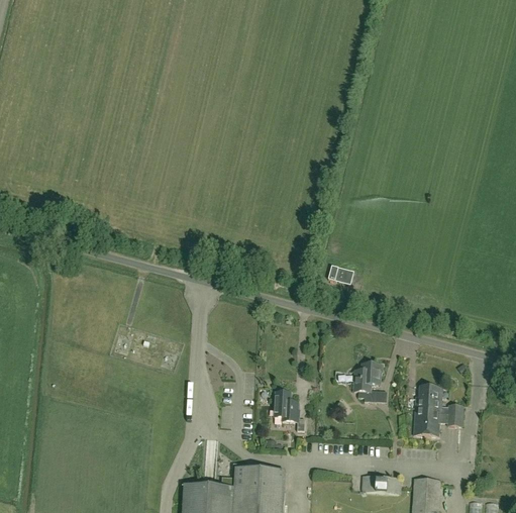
[(349,284),(352,273),(337,269),(338,268),(331,266),(328,279),(335,281),(335,280),(349,284)]
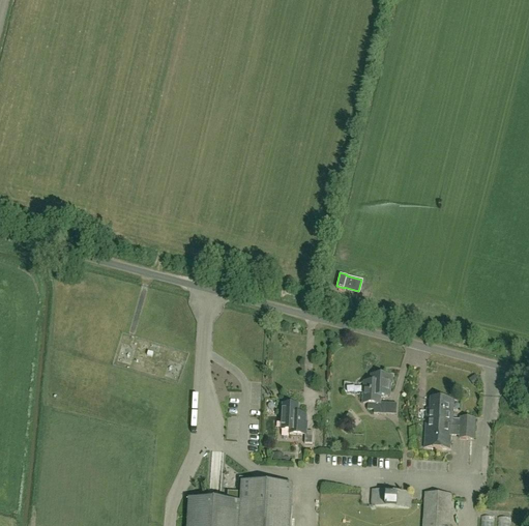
[(174,359),(169,375),(180,379),(186,363),(174,359)]
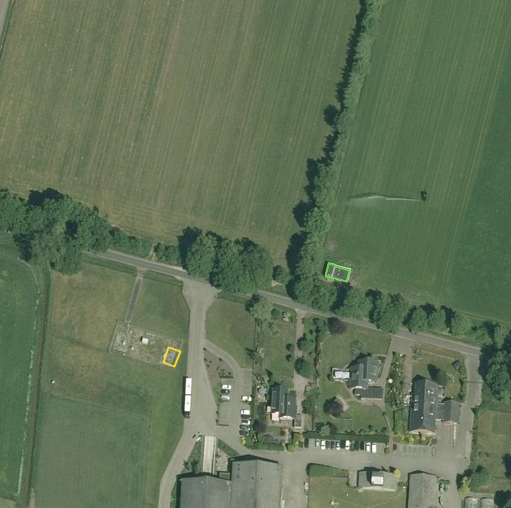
[(357,365),(351,365),(350,385),(354,386),(354,392),(360,392),(360,396),(372,396),(373,385),(366,385),(367,379),(376,380),(377,359),(358,358),(357,365)]
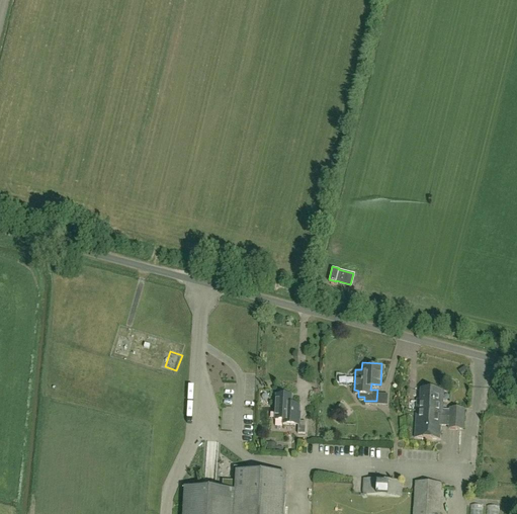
[(457,367),(462,374),(468,369),(463,362),(457,367)]
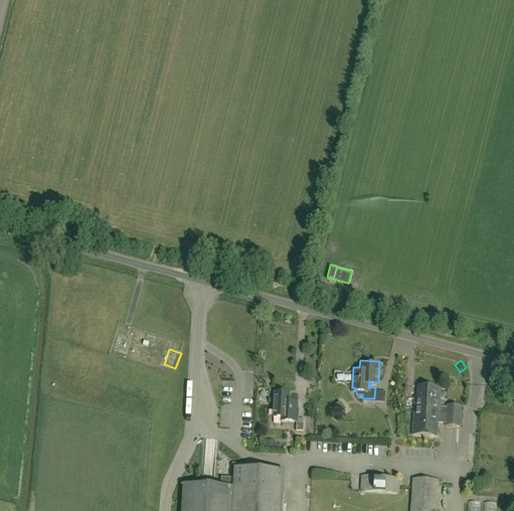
[(415,396),(413,396),(411,432),(437,433),(438,418),(441,418),(446,418),(446,422),(460,423),(461,403),(447,402),(447,403),(439,403),(440,384),(416,383),(415,396)]
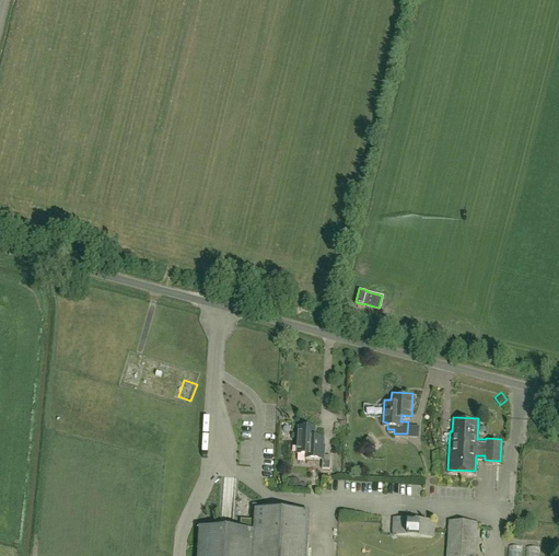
[(295,451),(304,451),(304,455),(322,455),(321,465),(329,465),(329,452),(323,452),(323,447),(322,447),(322,433),(313,433),(313,424),(297,424),(295,451)]
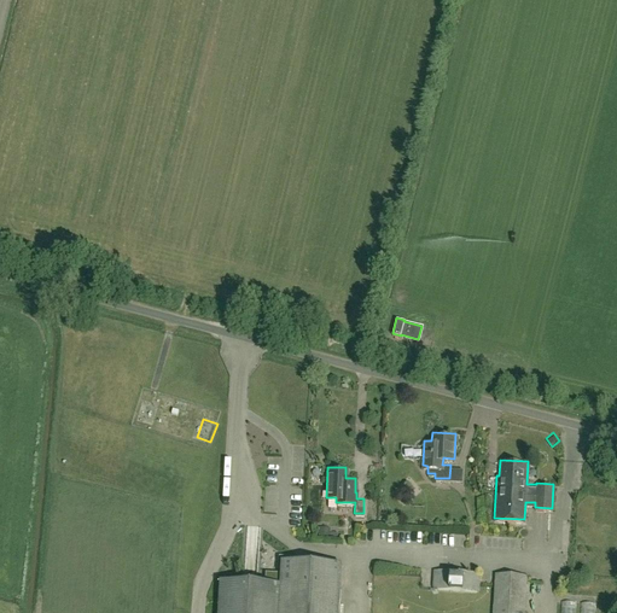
[(319,524),(318,533),(329,535),(330,525),(319,524)]
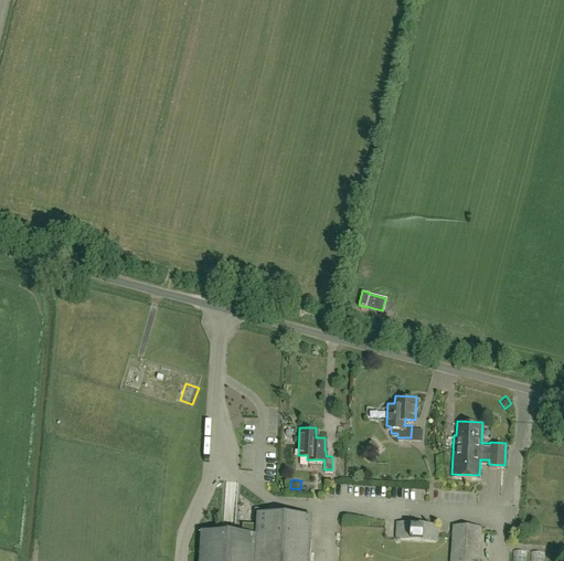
[(256,511),(256,521),(242,520),(242,531),(227,530),(200,529),(198,560),(308,560),(311,514),(274,511),(274,510),(273,508),(272,506),(254,506),(254,511),(256,511)]
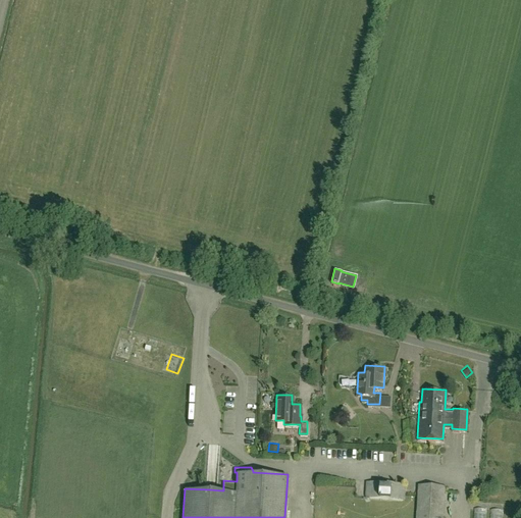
[(365,494),(403,497),(404,480),(366,478),(365,494)]
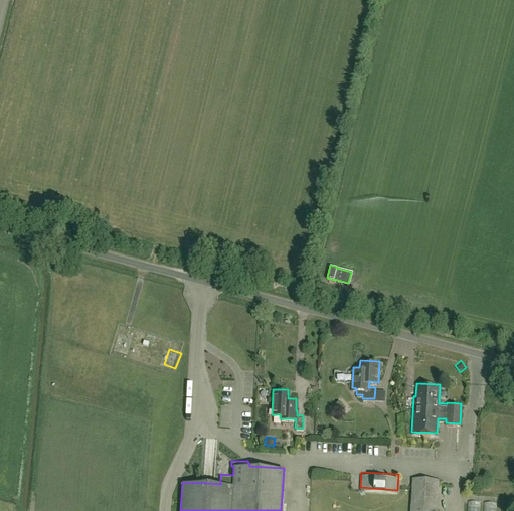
[(412,476),(409,510),(436,510),(438,477),(412,476)]
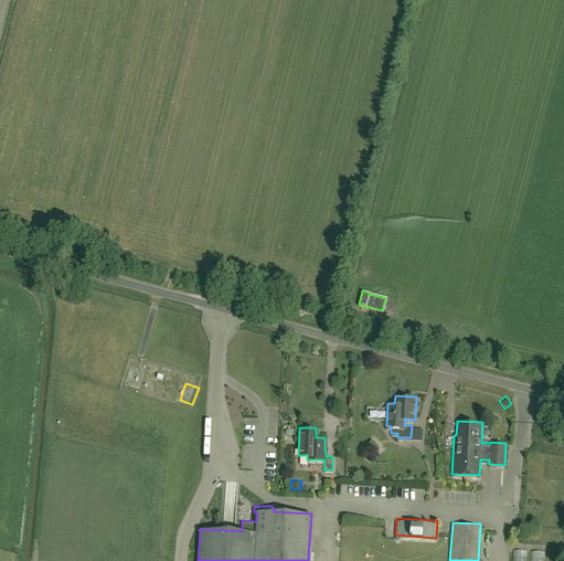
[(524,560),(525,548),(512,548),(511,560),(524,560)]
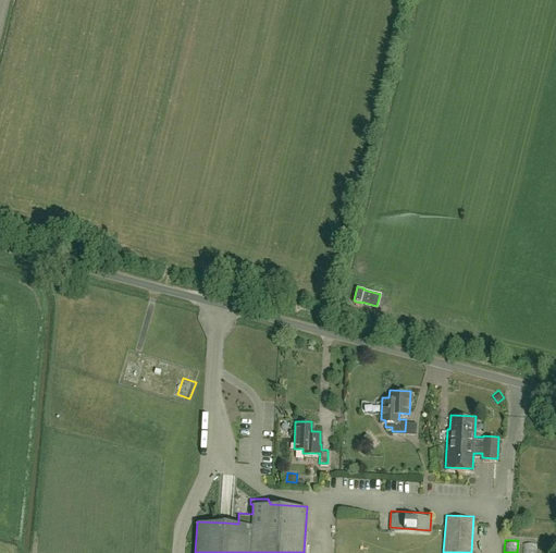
[(534,552),(535,541),(522,541),(521,552),(534,552)]
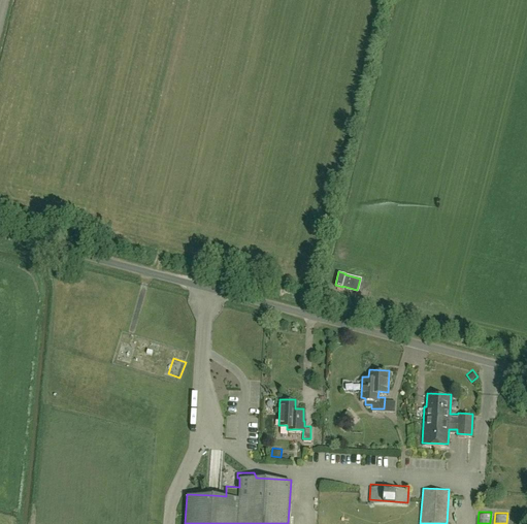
All buildings are outlined.
